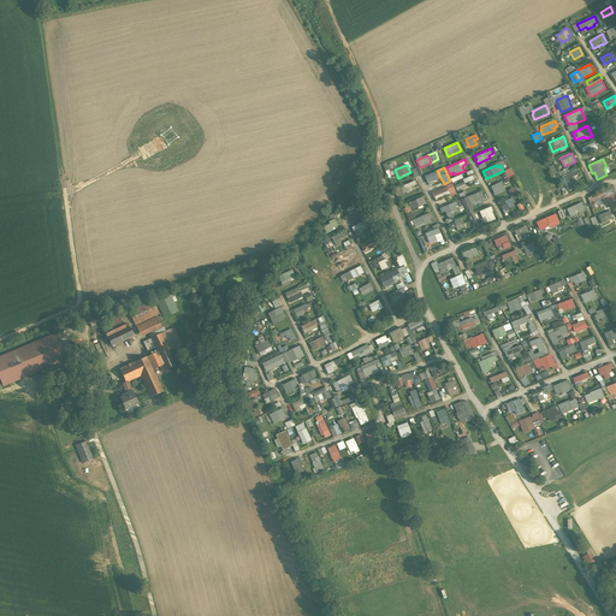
[(514,176),(510,169),(504,171),(508,179),(514,176)]
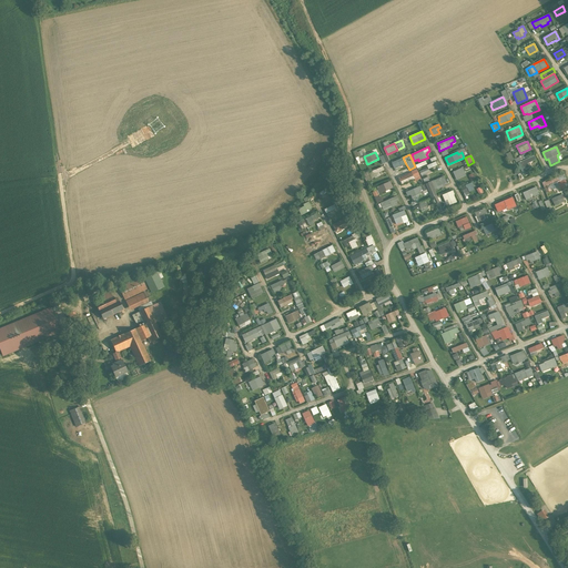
[(536,160),(534,155),(521,161),(525,168),(530,165),(529,162),(536,160)]
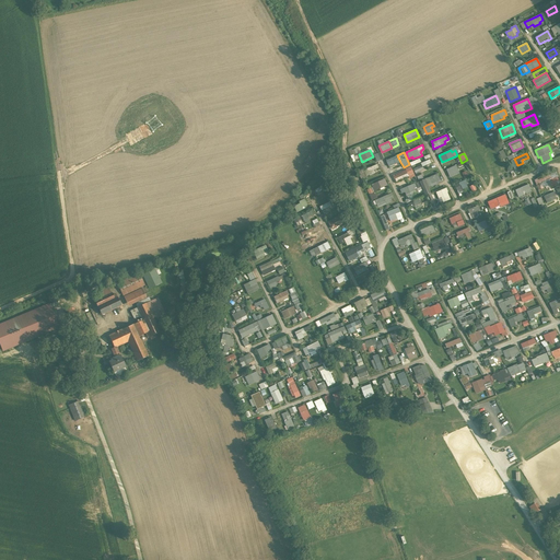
[(400,162),(397,155),(386,161),(389,167),(400,162)]
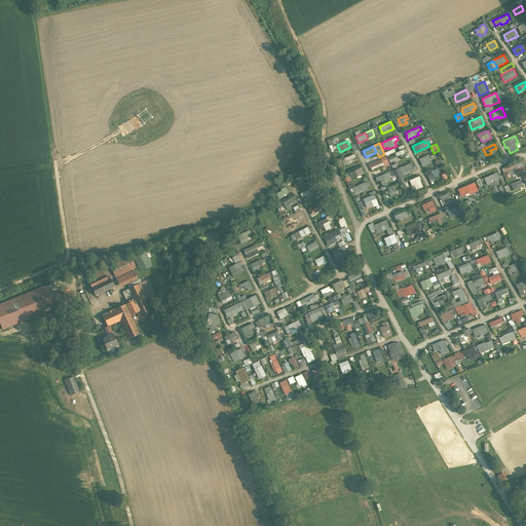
[(355,157),(354,154),(344,158),(345,159),(347,164),(352,163),(350,159),(355,157)]
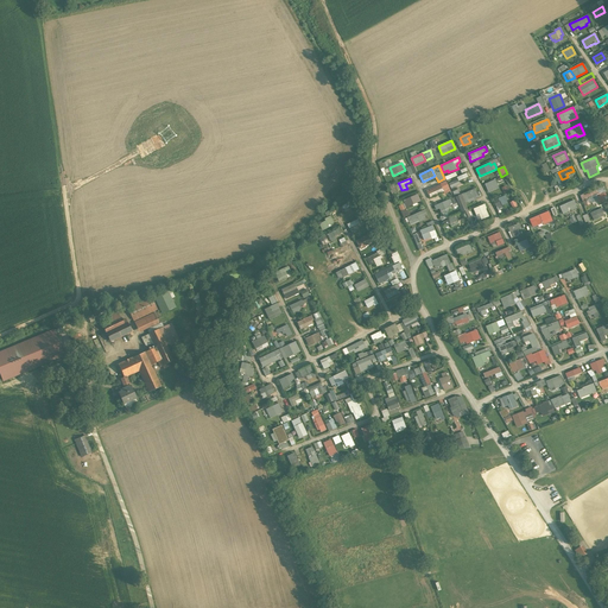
[(499,188),(495,179),(485,184),(488,192),(499,188)]
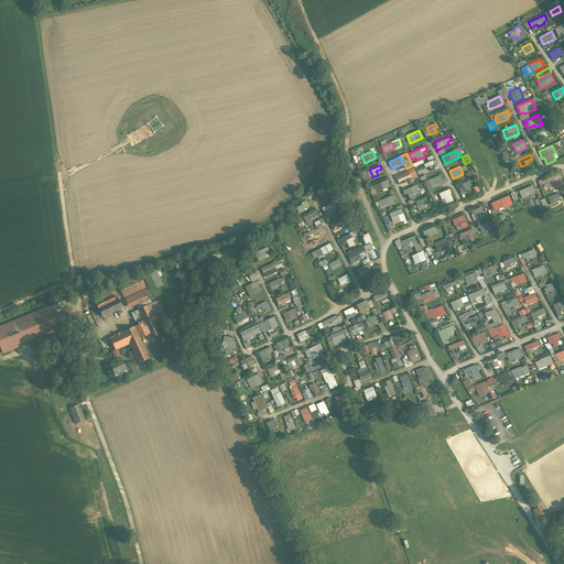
[(418,177),(414,167),(409,171),(411,177),(412,180),(418,177)]
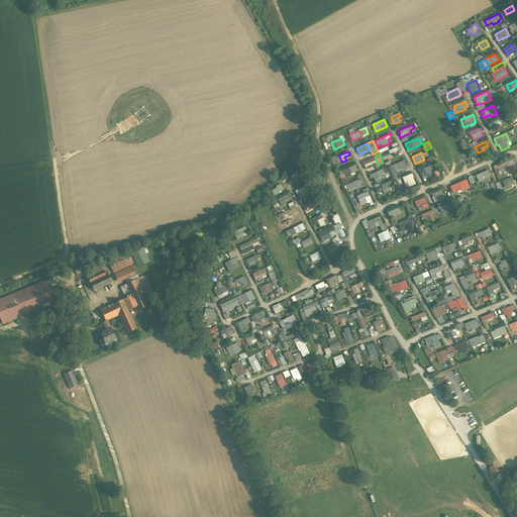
[(366,168),(377,163),(375,157),(364,162),(366,168)]
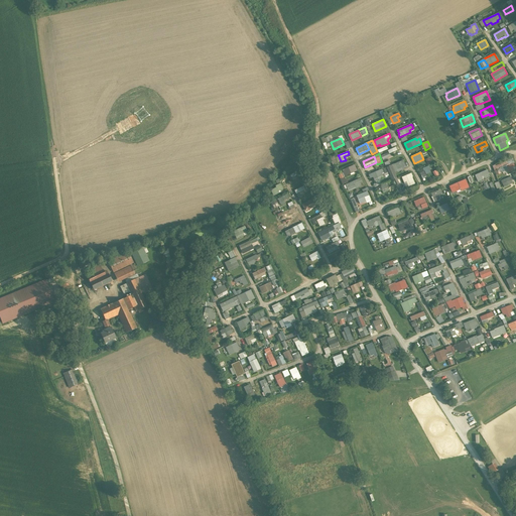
[(515,163),(513,158),(495,165),(493,166),(497,175),(508,170),(508,172),(515,169),(514,167),(515,166),(514,163),(515,163)]
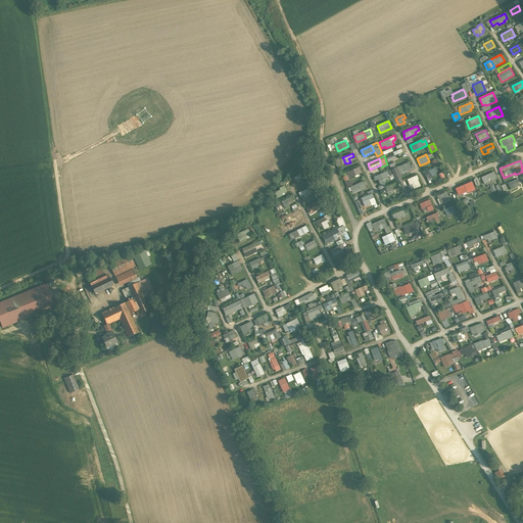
[(409,162),(396,168),(400,175),(412,170),(409,162)]
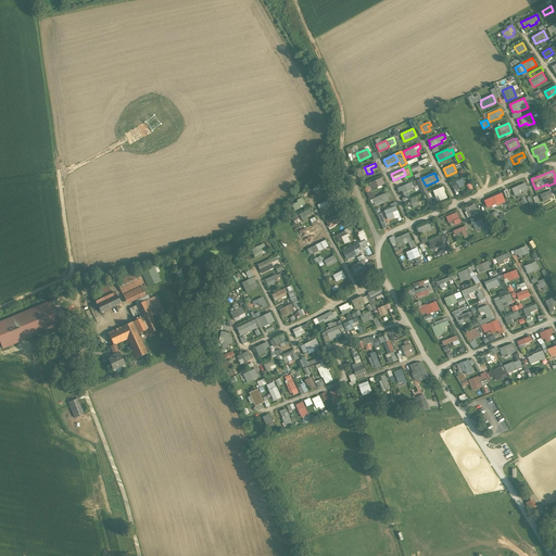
[(384,184),(382,178),(369,184),(371,189),(384,184)]
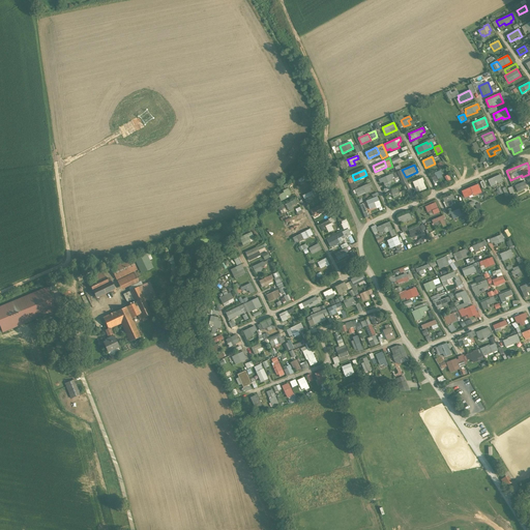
[(402,170),(398,171),(403,184),(408,182),(406,177),(402,170)]
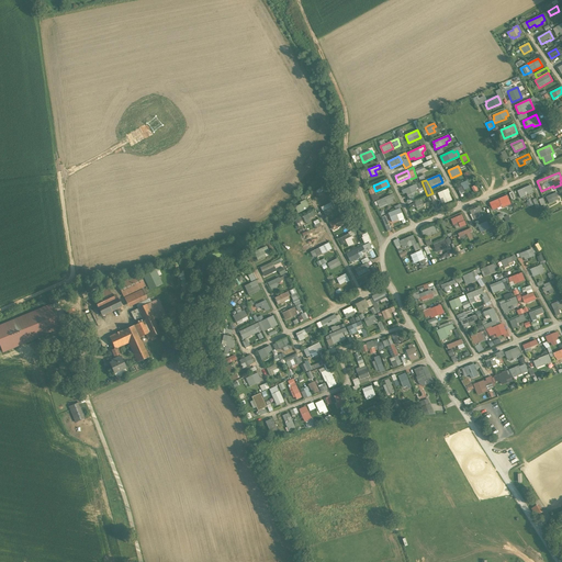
[(418,189),(416,184),(402,190),(403,194),(406,193),(408,198),(412,195),(412,197),(420,193),(418,189)]
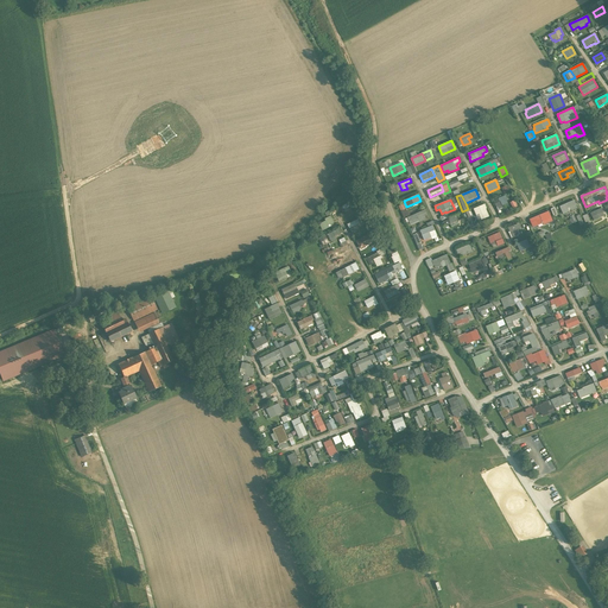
[(577,208),(574,200),(559,207),(563,214),(569,211),(568,208),(570,207),(571,210),(577,208)]
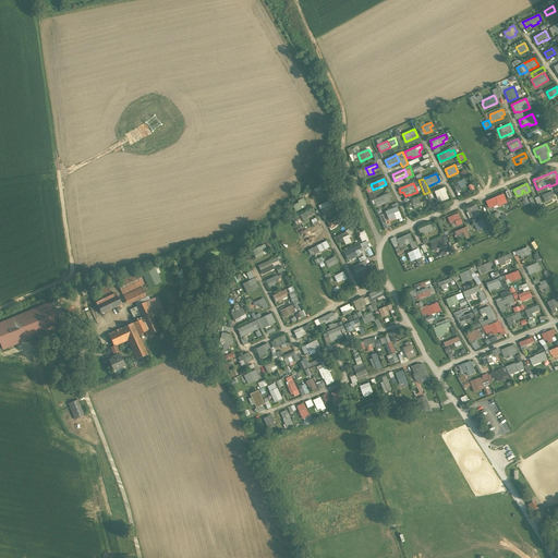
[(323,189),(320,185),(312,191),(315,196),(320,193),(319,190),(323,189)]
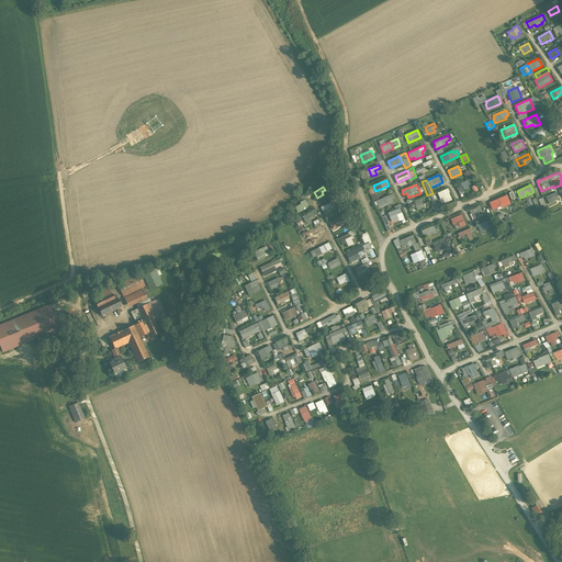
[(447,189),(438,193),(442,204),(452,200),(447,189)]
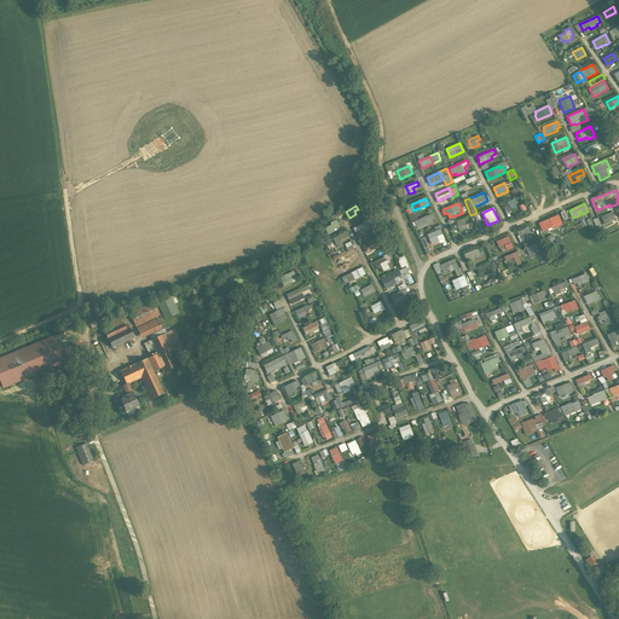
[(612,212),(601,217),(603,224),(615,220),(612,212)]
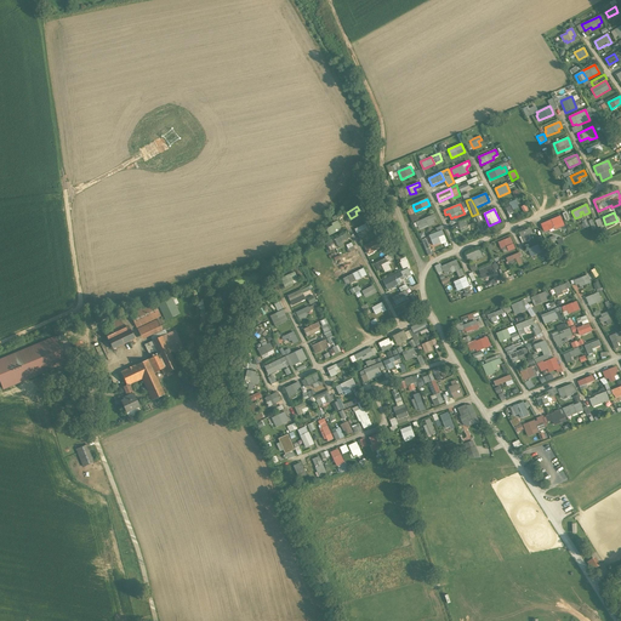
[(437,218),(434,215),(416,222),(420,229),(428,226),(428,227),(436,223),(433,220),(437,218)]
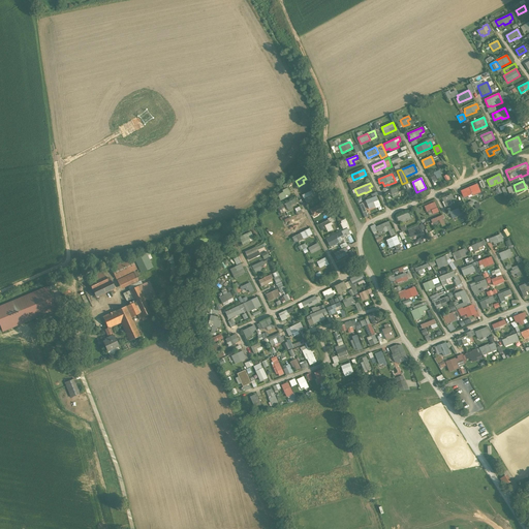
[(480,192),(477,184),(461,190),(464,197),(472,194),(472,195),(480,192)]
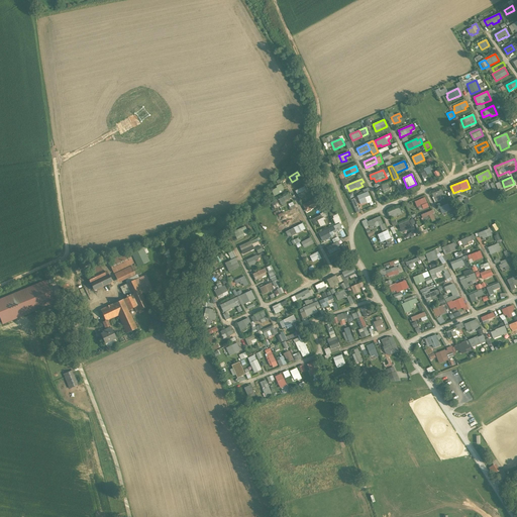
[(280,193),(279,192),(284,189),(282,184),(281,184),(279,185),(276,186),(277,188),(272,191),(275,196),(280,193)]
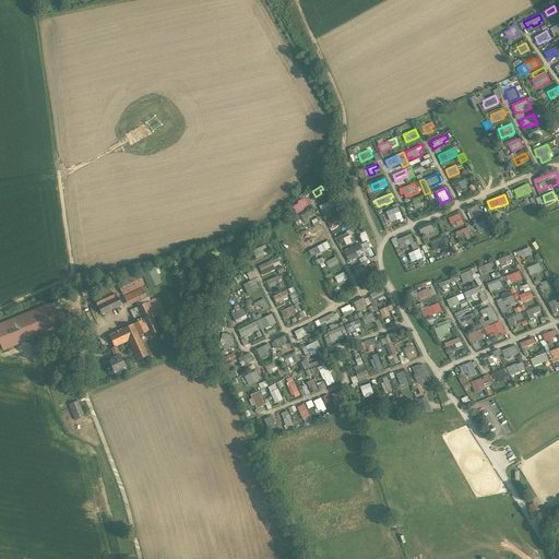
[(333,204),(331,201),(319,206),(321,210),(333,204)]
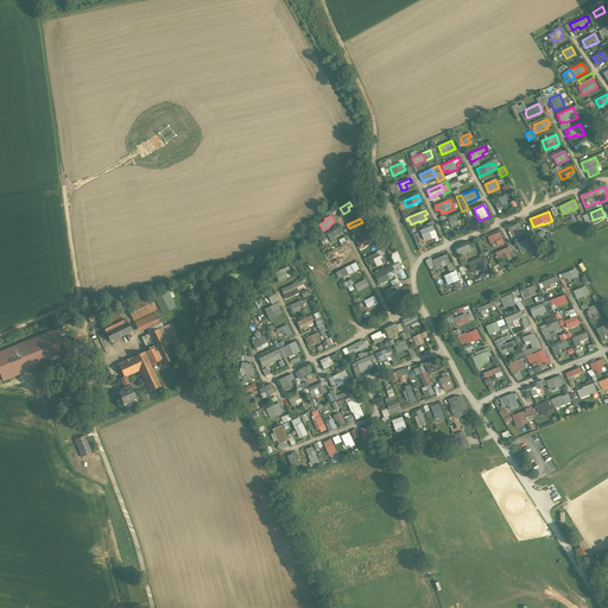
[(437,235),(432,226),(420,230),(424,240),(437,235)]
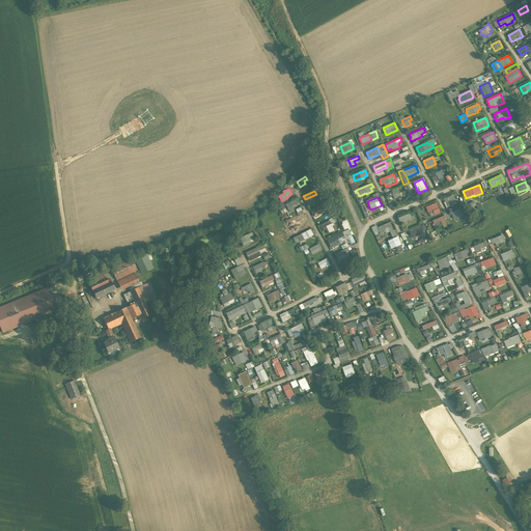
[(299,203),(297,199),(286,204),(288,208),(292,206),(299,203)]
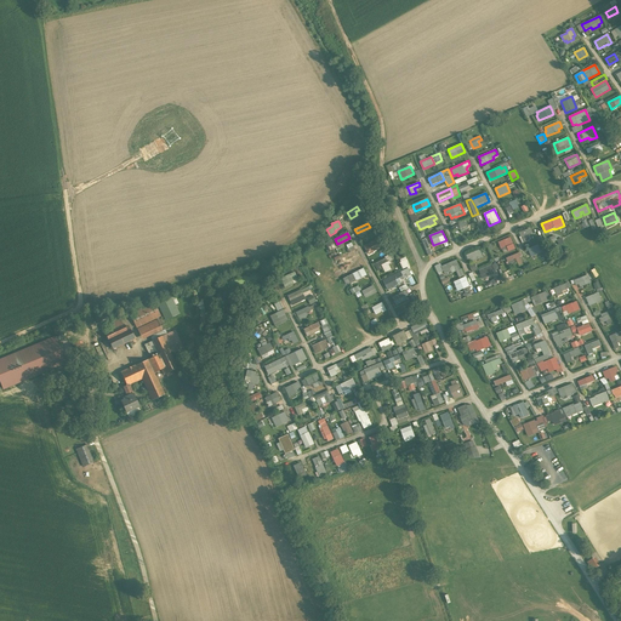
[(514,249),(511,237),(499,241),(501,249),(503,254),(514,249)]
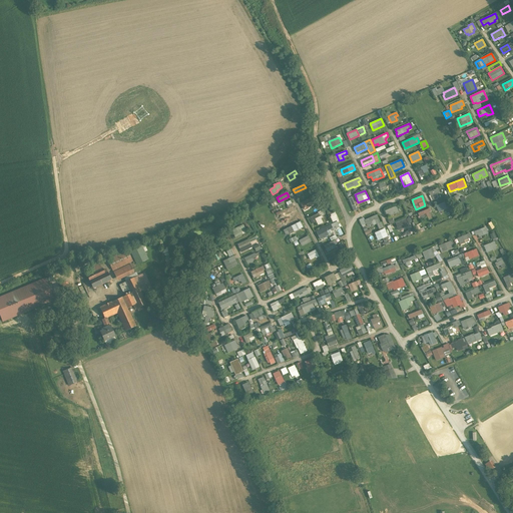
[(317,203),(313,197),(301,203),(304,209),(317,203)]
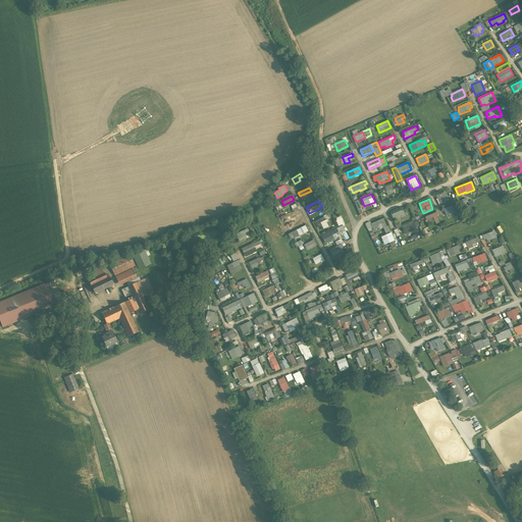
[(455,212),(453,205),(444,209),(447,215),(455,212)]
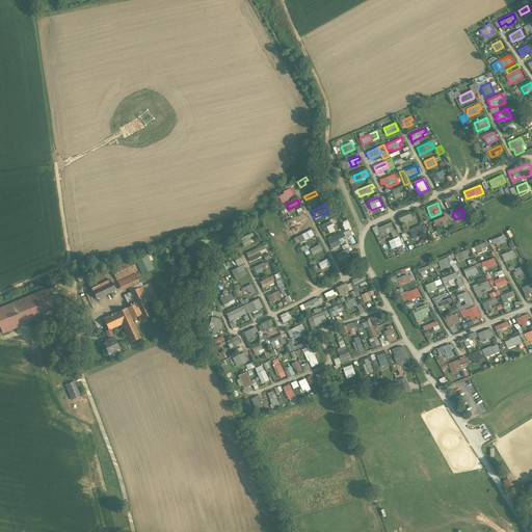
[(414,220),(410,214),(399,218),(402,225),(414,220)]
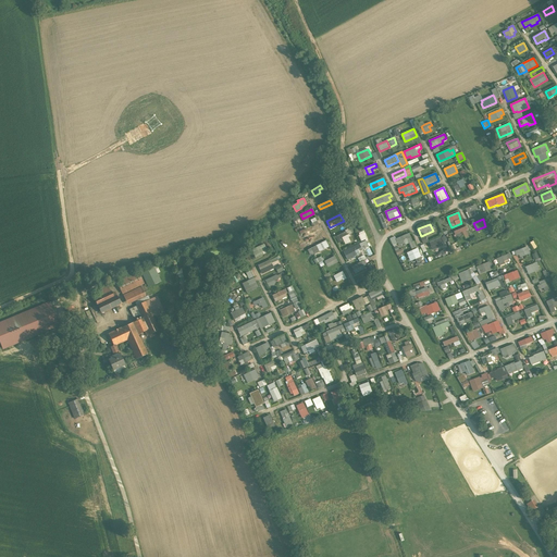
[(320,231),(318,225),(305,232),(307,238),(320,231)]
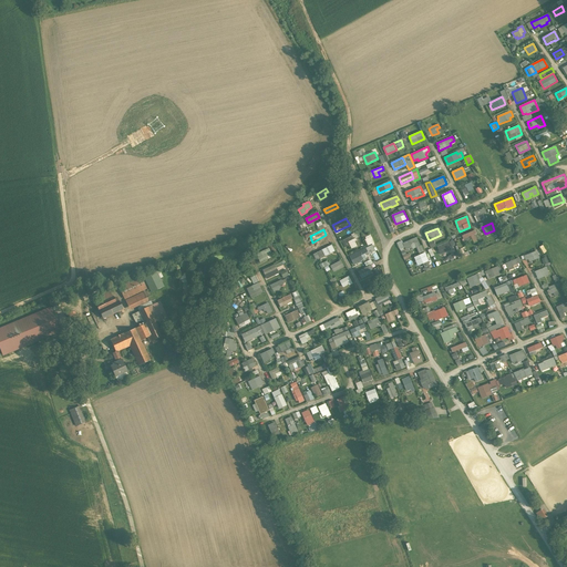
[(474,243),(477,241),(474,235),(476,234),(475,230),(462,236),(464,241),(466,240),(467,243),(473,240),(474,243)]
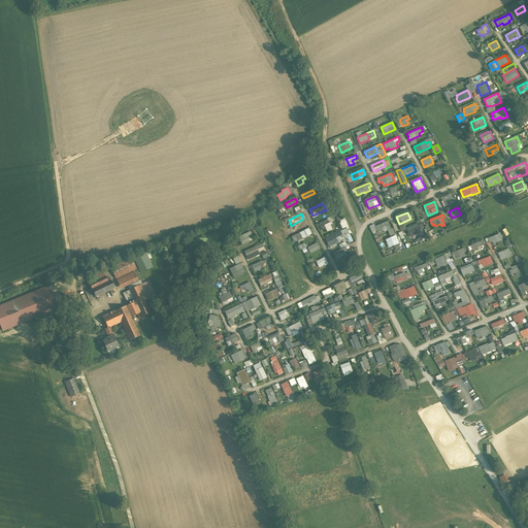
[(329,223),(328,220),(318,224),(321,230),(326,228),(328,231),(332,229),(330,225),(332,224),(331,222),(329,223)]
